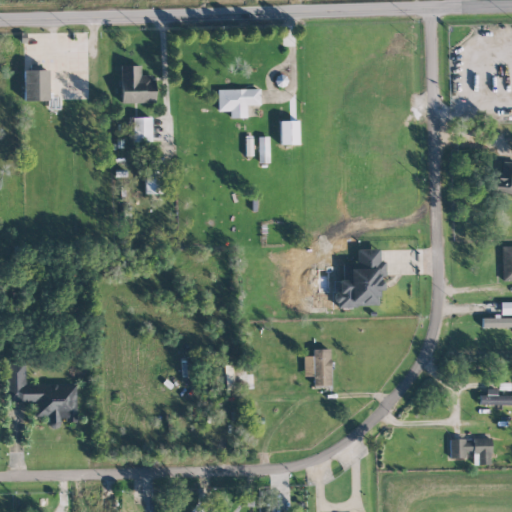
[(154,102),(153,75),(140,75),(140,65),(120,66),(120,103),(154,102)]
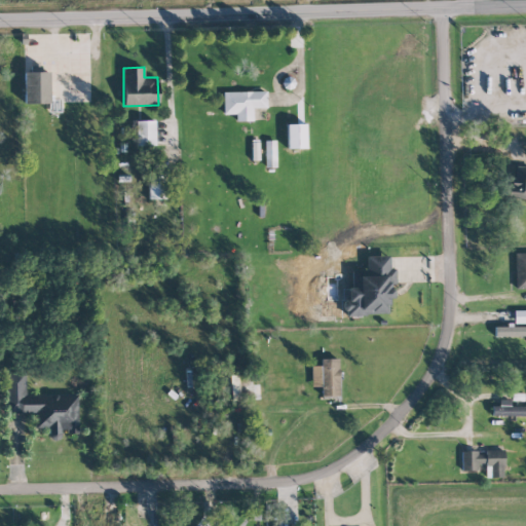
[(23,72),(24,104),(49,103),(48,71),(23,72)]
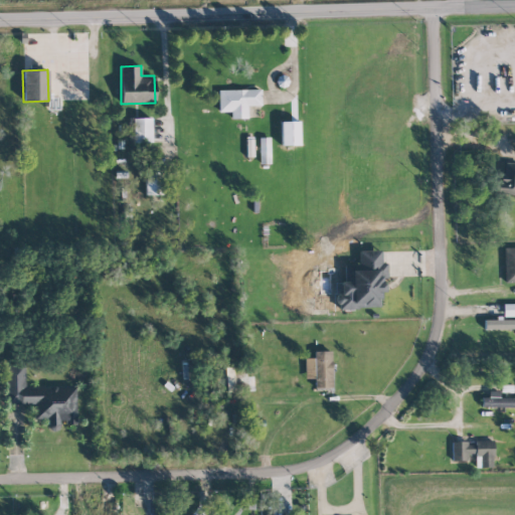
[(218,112),(230,112),(231,119),(247,118),(246,106),(261,105),(260,89),(218,90),(218,112)]
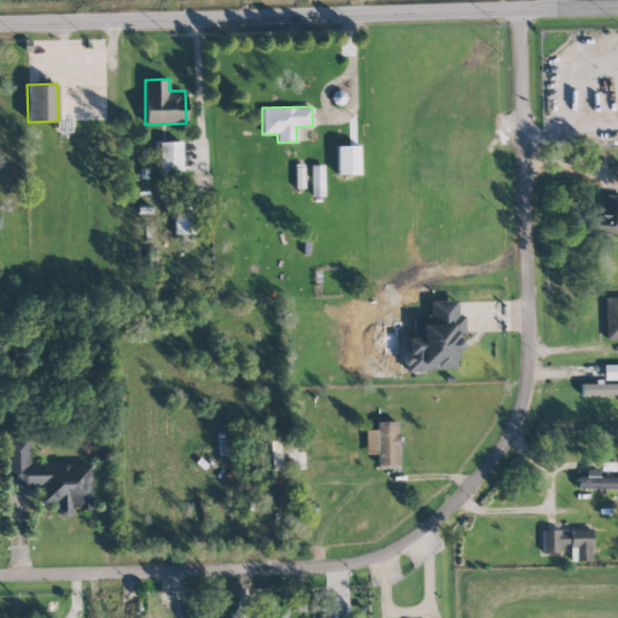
[(159,172),(182,170),(181,141),(159,143),(159,172)]
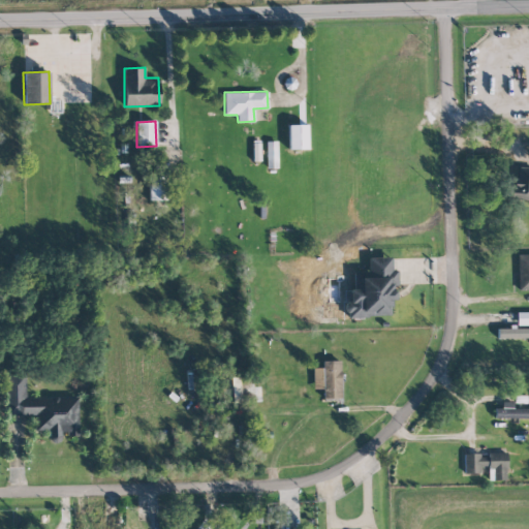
[(307,149),(307,124),(288,125),(288,149),(307,149)]
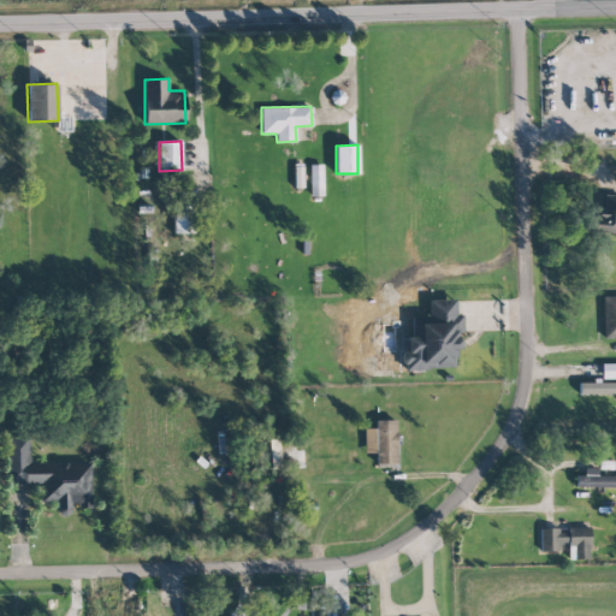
[(311,196),(323,195),(323,164),(309,164),(311,196)]
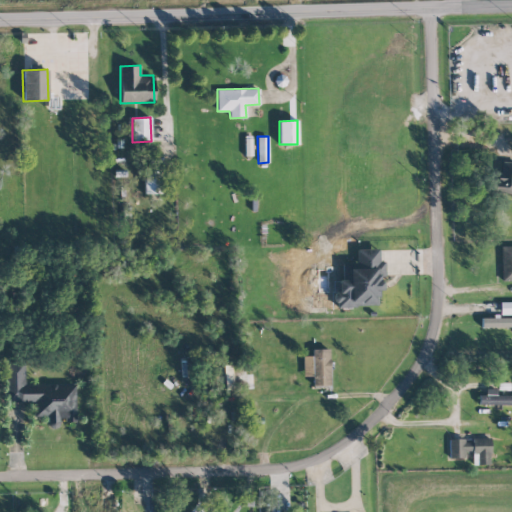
[(511,162),(502,162),(501,173),(495,173),(494,193),(511,193),(511,162)]
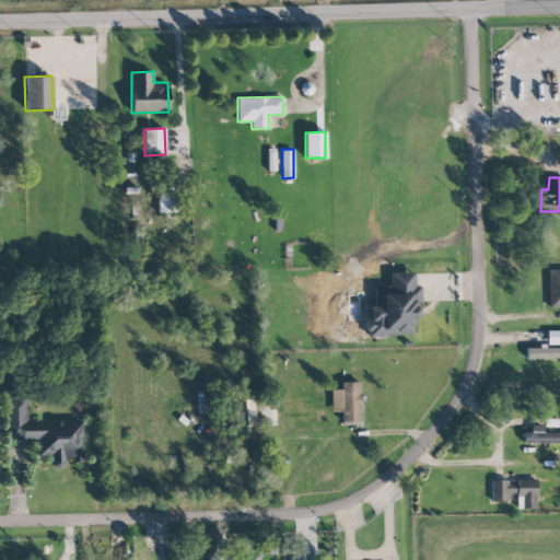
[(158,212),(177,212),(176,185),(158,185),(158,212)]
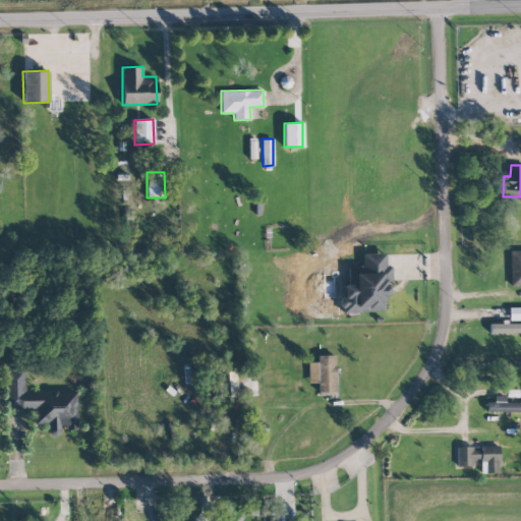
[(520,285),(520,250),(509,250),(510,285),(520,285)]
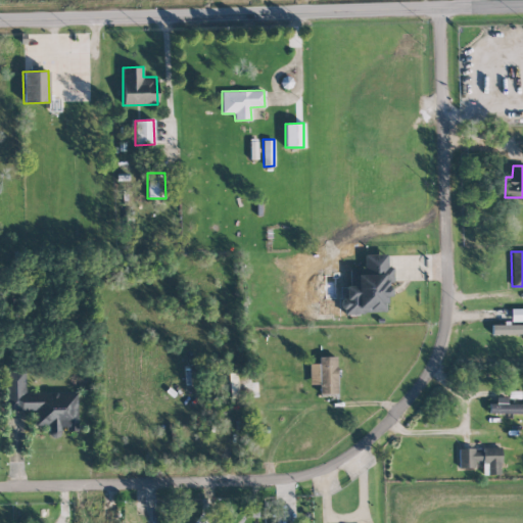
[(387,312),(387,282),(392,282),(392,267),(387,267),(386,253),(364,254),(364,268),(348,268),(349,286),(345,286),(345,297),(342,297),(342,313),(387,312)]
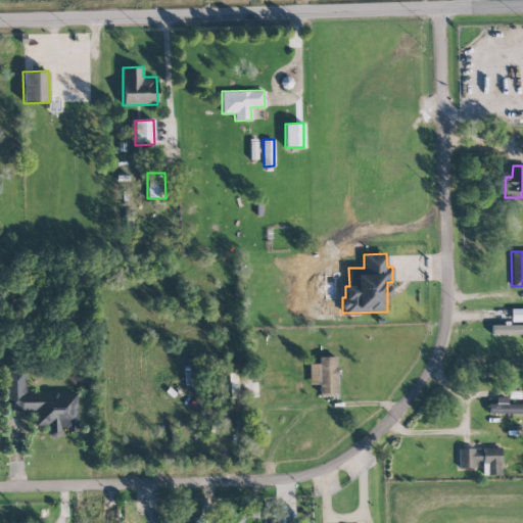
[(522,308),(511,308),(511,321),(522,321),(522,308)]
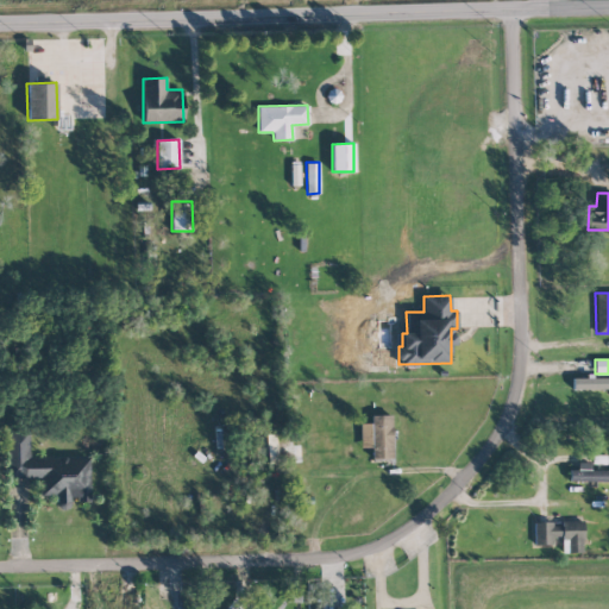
[(608,377),(572,378),(572,389),(608,388),(608,377)]
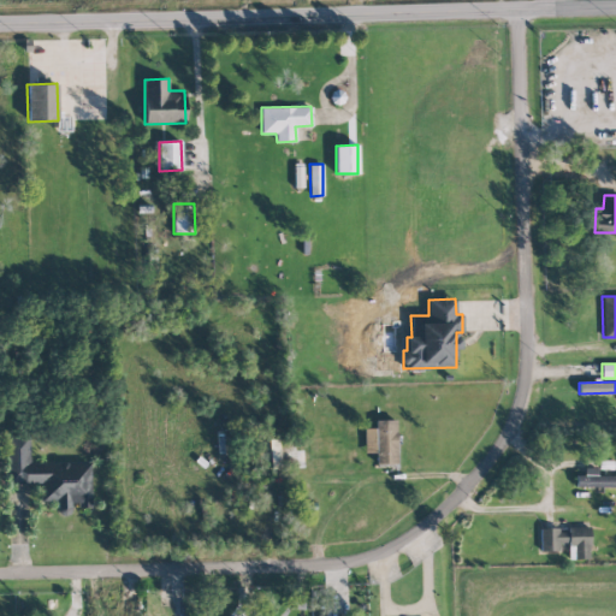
[(365,452),(375,452),(375,465),(396,465),(396,420),(374,420),(374,428),(363,428),(365,452)]
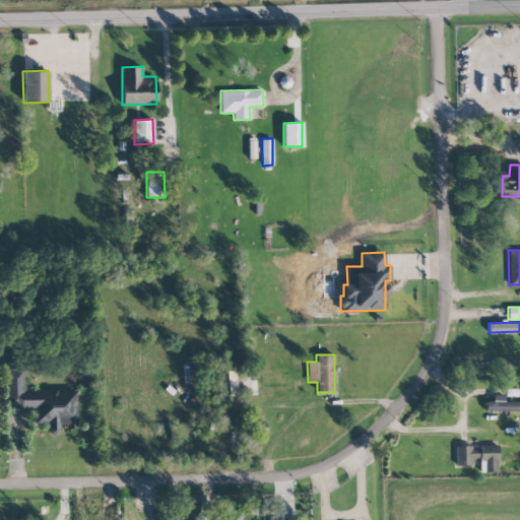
[(76,390),(24,390),(24,369),(4,369),(4,408),(36,408),(36,424),(48,424),(48,434),(60,434),(60,427),(76,427),(76,390)]
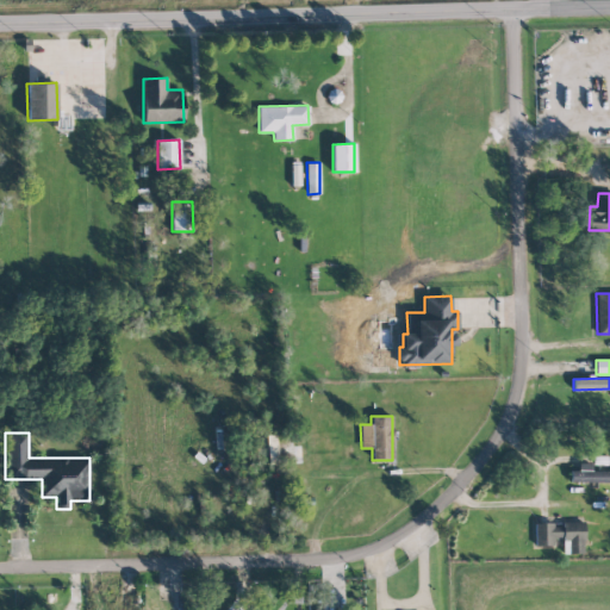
[(571,483),(609,483),(609,471),(591,471),(591,466),(571,466),(571,483)]
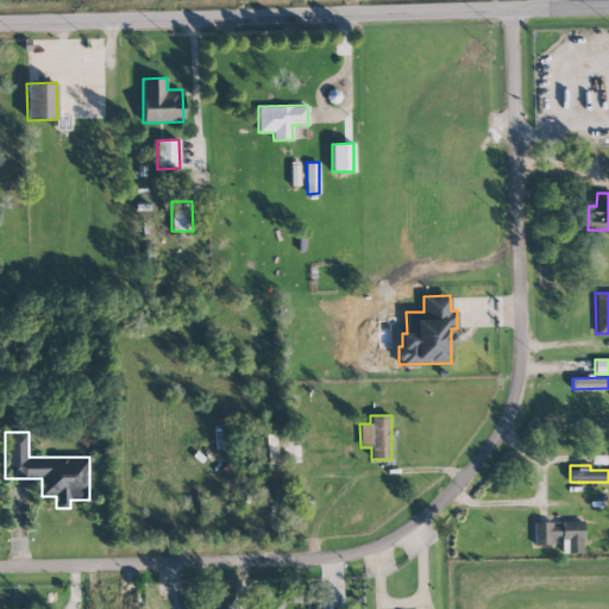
[(583,522),(534,522),(534,545),(552,545),(552,537),(562,535),(562,553),(583,552),(583,522)]
